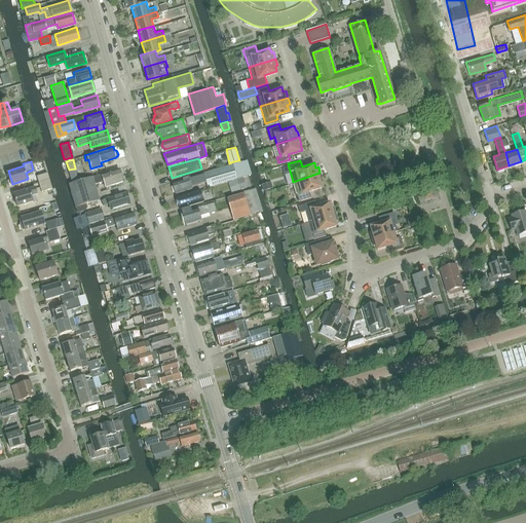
[(229,163),(203,171),(205,181),(207,185),(237,176),(233,161),(229,163)]
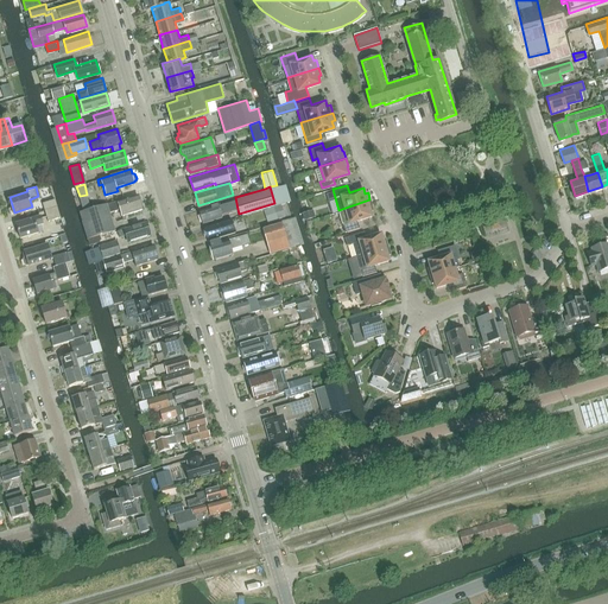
[(138,194),(107,203),(111,211),(120,209),(122,214),(143,208),(141,205),(144,204),(143,201),(140,199),(138,194)]
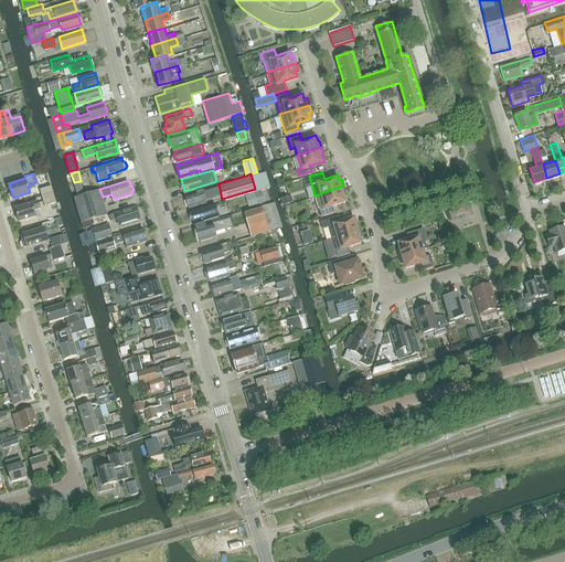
[(39,187),(41,193),(53,190),(51,183),(39,187)]
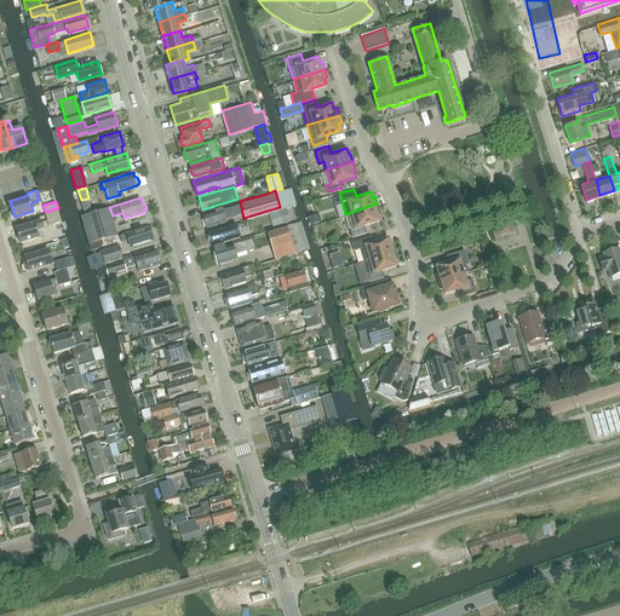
[(240,201),(202,212),(206,225),(227,219),(227,217),(242,213),(240,201)]
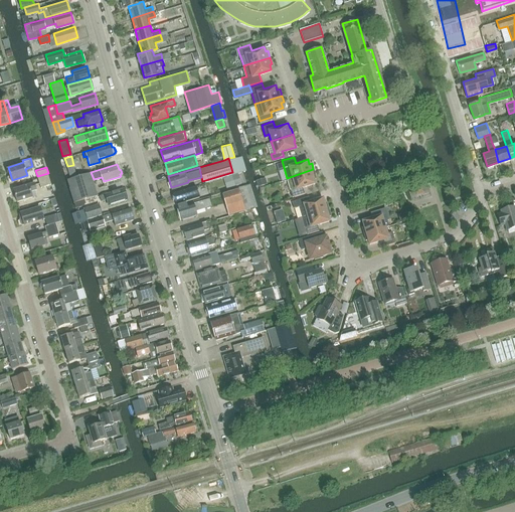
[(313,169),(287,178),(292,195),(304,191),(302,185),(315,181),(313,177),(315,176),(313,169)]
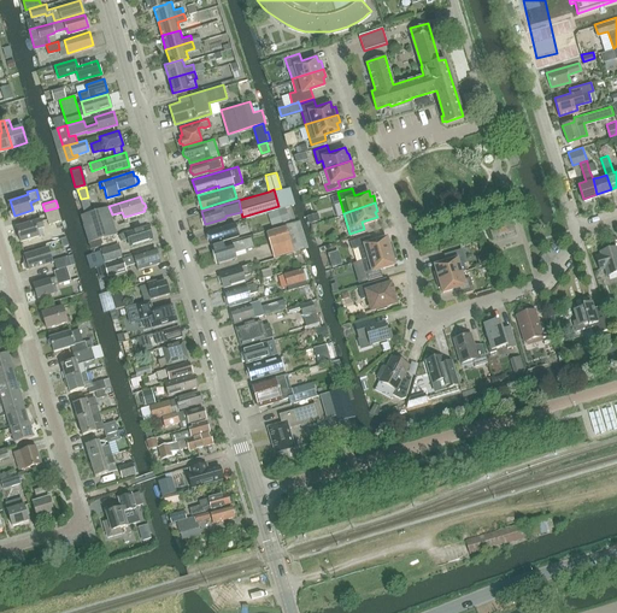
[(275,208),(278,220),(289,217),(286,205),(275,208)]
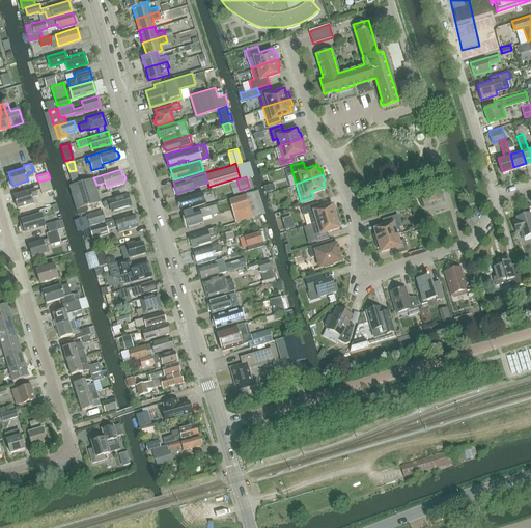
[(96,185),(93,177),(70,185),(77,207),(101,200),(96,185)]
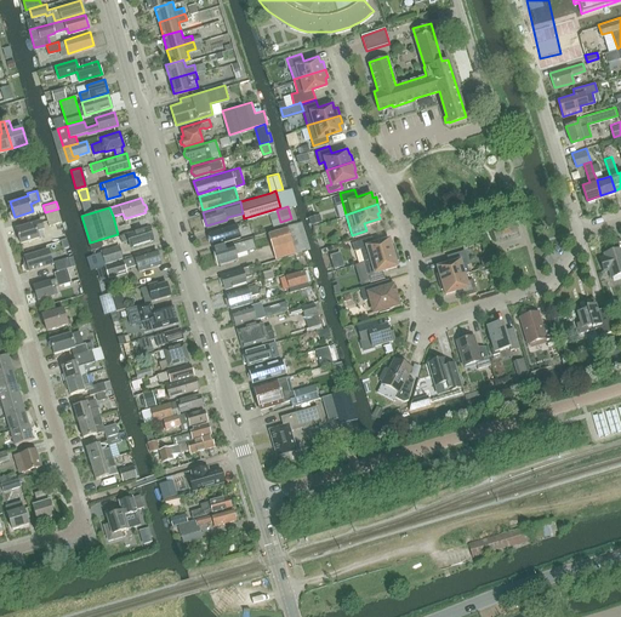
[(58,209),(45,212),(49,224),(62,220),(58,209)]
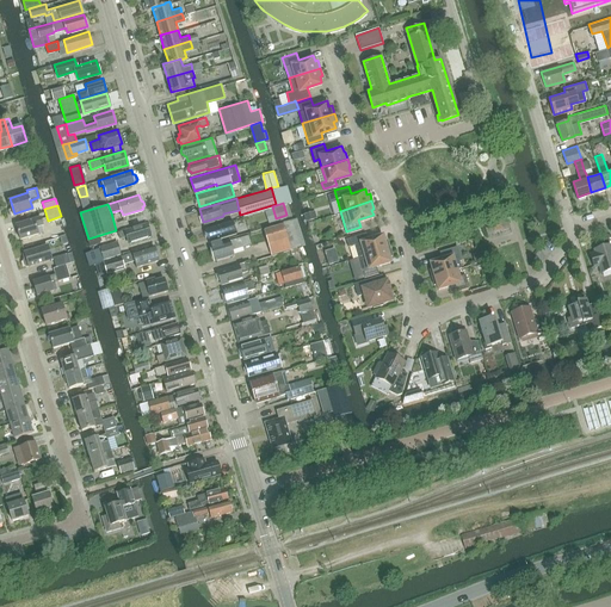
[(17,223),(20,236),(38,231),(37,224),(43,223),(41,216),(17,223)]
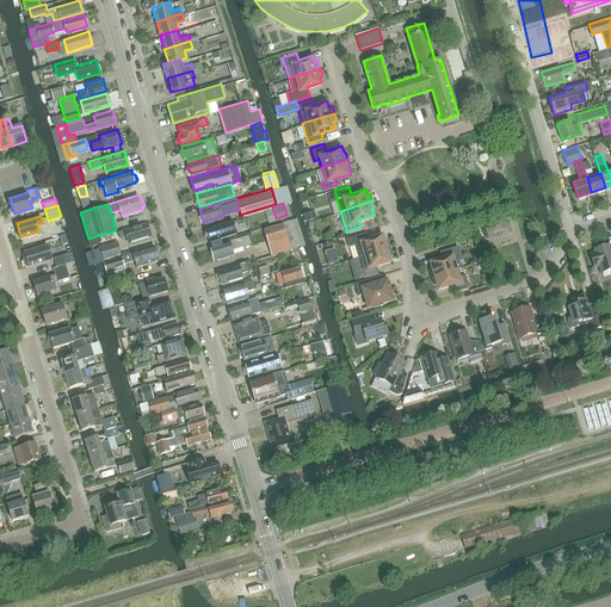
[(205,227),(209,240),(236,231),(233,218),(205,227)]
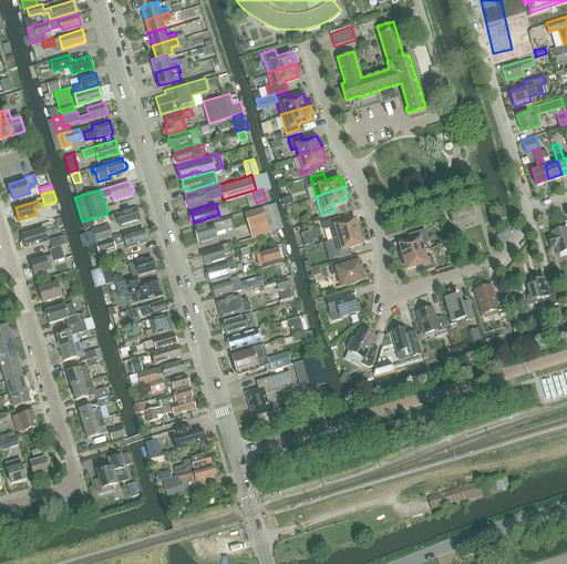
[(464,203),(455,206),(457,213),(466,211),(464,203)]
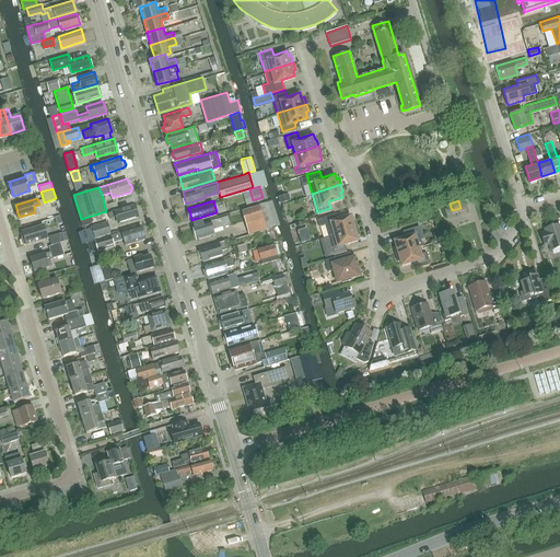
[(114,210),(108,212),(111,218),(117,216),(119,222),(123,220),(139,216),(135,204),(114,210)]
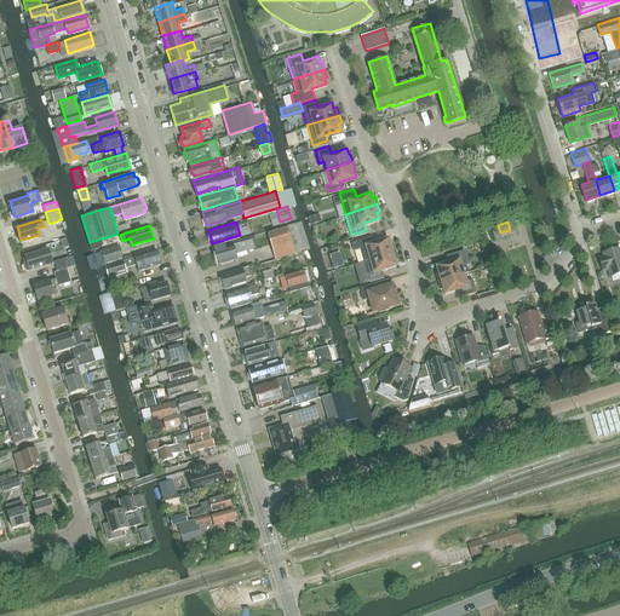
[(288,226),(268,232),(275,257),(296,251),(288,226)]
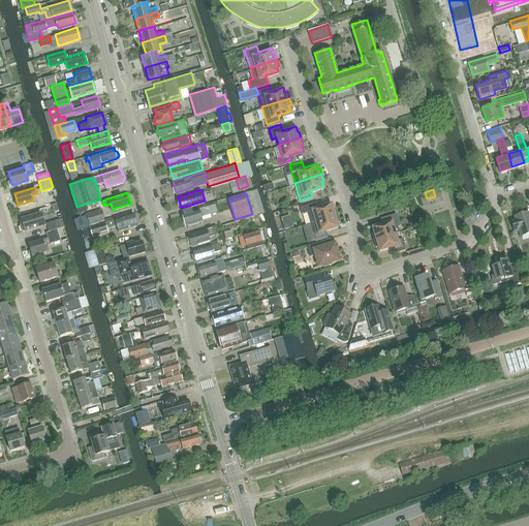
[(316,199),(300,205),(302,211),(306,210),(310,221),(337,212),(335,206),(333,207),(331,202),(318,206),(316,199)]
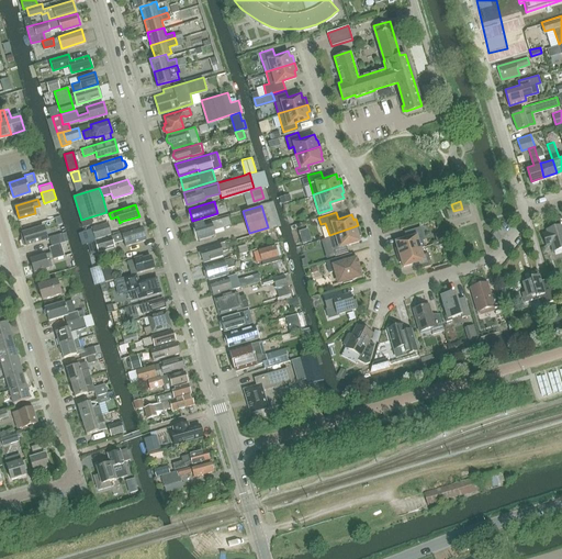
[(203,220),(192,223),(197,237),(215,232),(214,228),(224,225),(221,217),(204,222),(203,220)]
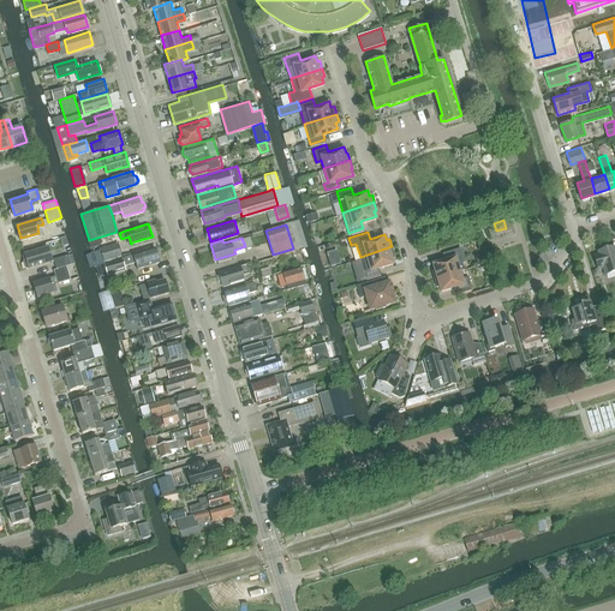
[(100,249),(103,258),(120,253),(118,241),(100,246),(100,249)]
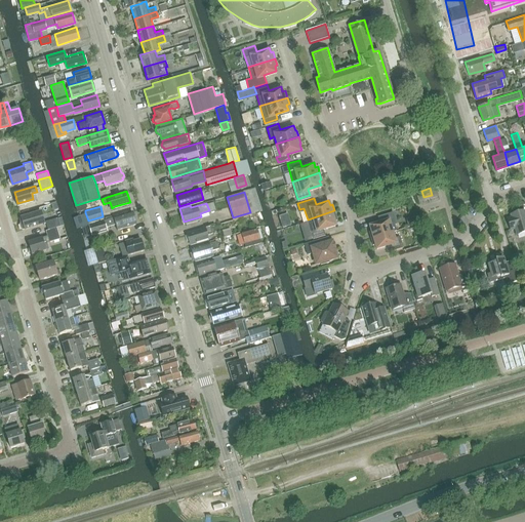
[(512,215),(507,216),(510,227),(515,226),(517,231),(524,228),(524,213),(523,208),(511,212),(512,215)]
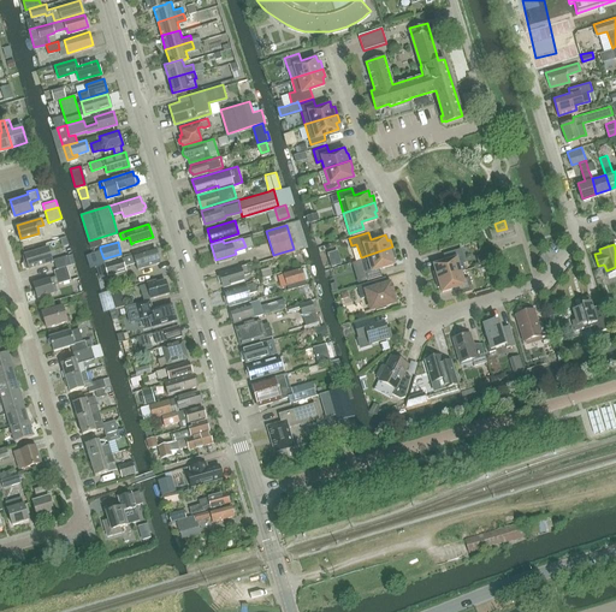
[(24,259),(23,261),(25,266),(27,267),(29,266),(29,267),(45,262),(51,260),(48,253),(49,253),(48,245),(24,253),(27,259),(24,259)]
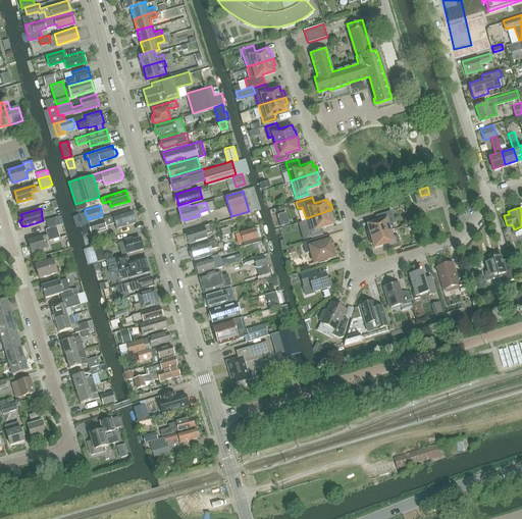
[(132,209),(104,218),(106,224),(115,222),(117,227),(136,221),(132,209)]
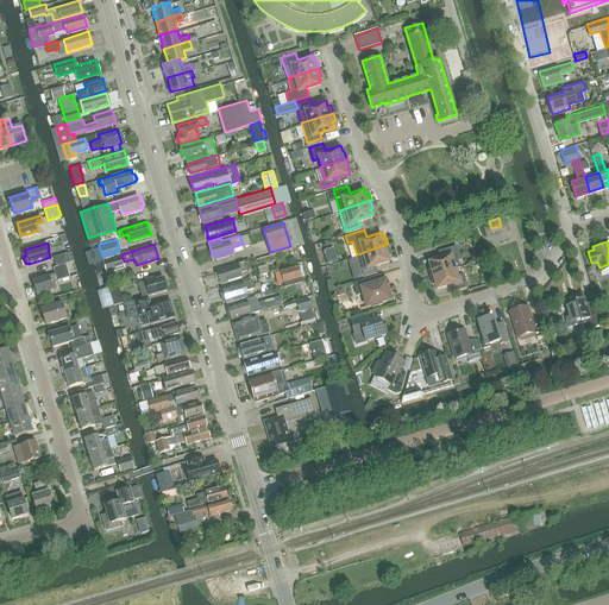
[(388,244),(357,254),(363,275),(377,270),(375,263),(389,258),(388,253),(390,252),(388,244)]
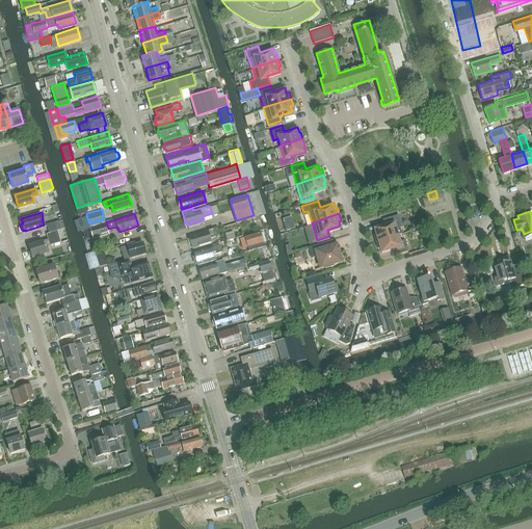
[(376,232),(373,232),(375,239),(397,232),(396,227),(401,225),(398,213),(386,216),(387,222),(374,227),(376,232)]
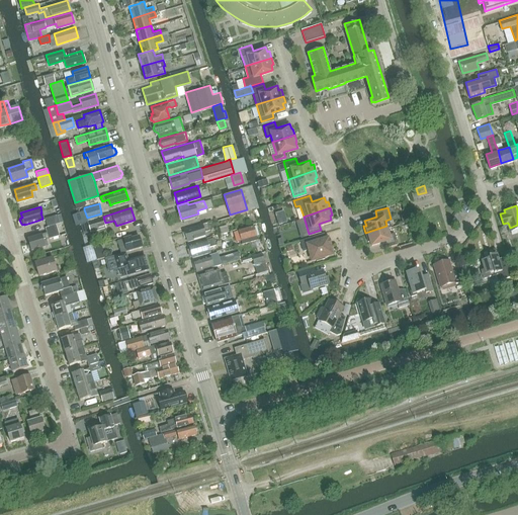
[(48,225),(55,223),(60,221),(57,212),(45,217),(48,225)]
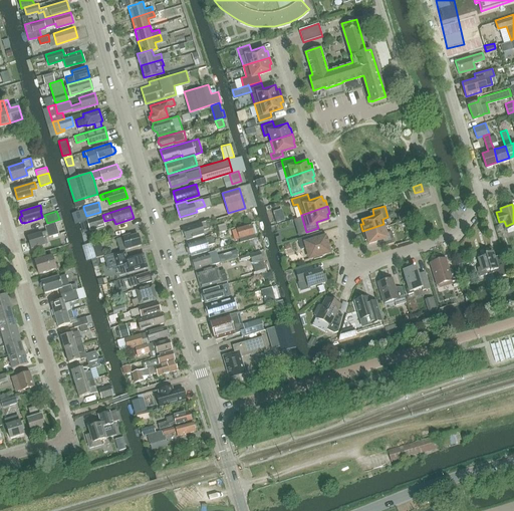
[(102,215),(87,220),(90,229),(105,224),(104,221),(102,215)]
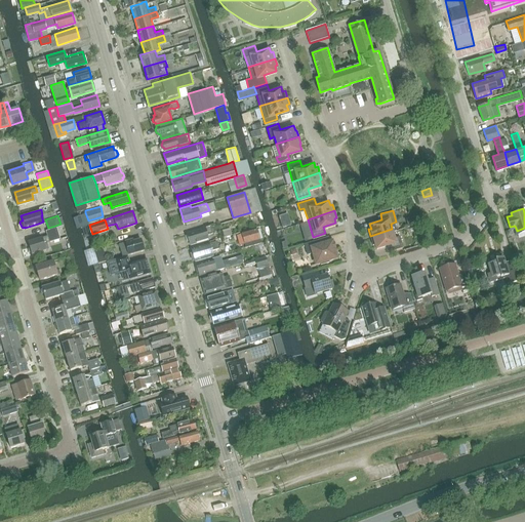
[(208,237),(207,232),(212,231),(210,225),(187,232),(190,243),(208,237)]
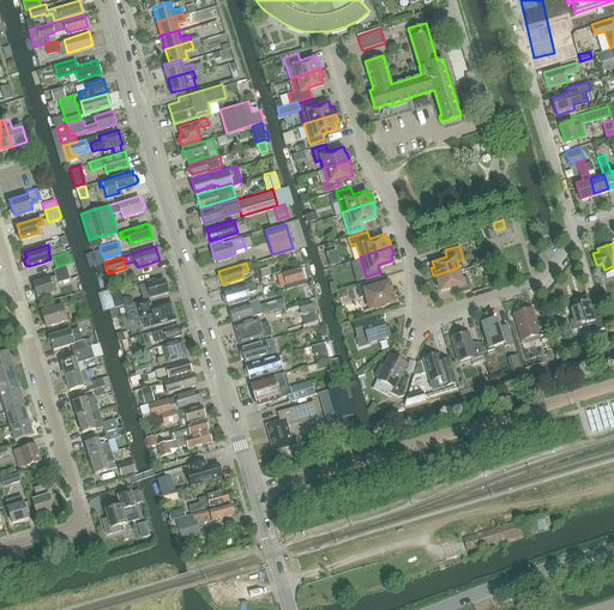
[(65,264),(56,266),(53,267),(55,273),(34,281),(38,295),(53,290),(50,283),(70,277),(65,264)]
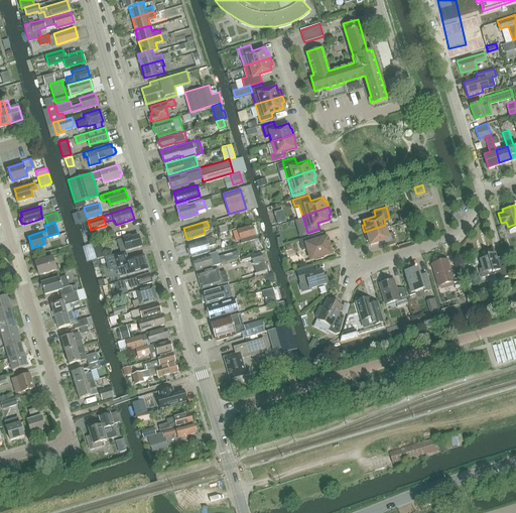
[(238,228),(240,237),(255,233),(252,224),(238,228)]
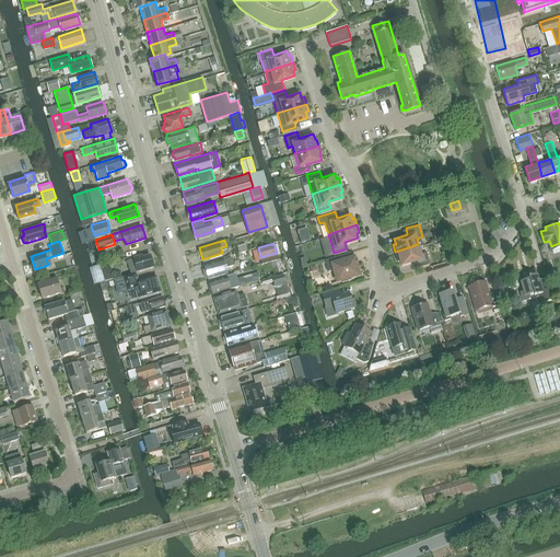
[(418,244),(395,252),(397,258),(400,257),(401,263),(415,259),(417,265),(430,262),(427,250),(420,251),(418,244)]
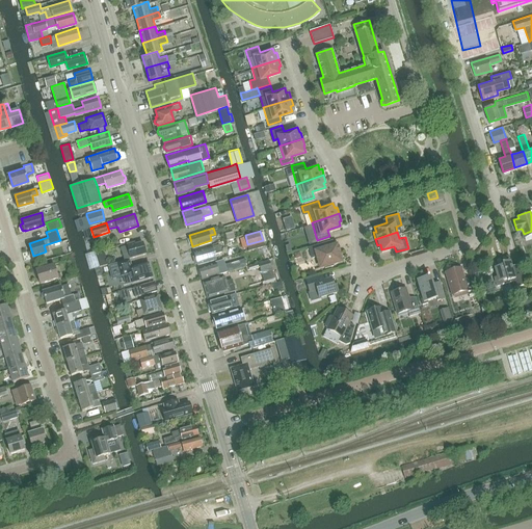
[(322,240),(308,245),(312,256),(317,254),(320,265),(324,263),(325,265),(334,263),(333,261),(341,259),(338,249),(337,244),(336,243),(324,246),(322,240)]
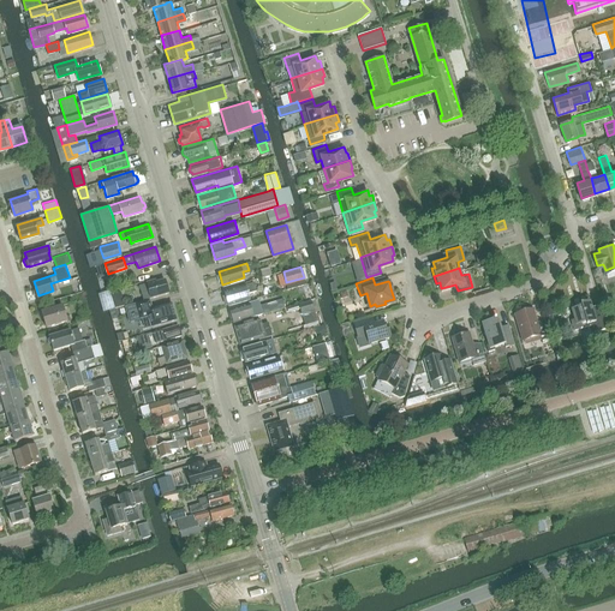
[(148,283),(141,286),(144,298),(169,291),(166,279),(156,281),(155,279),(147,281),(148,283)]
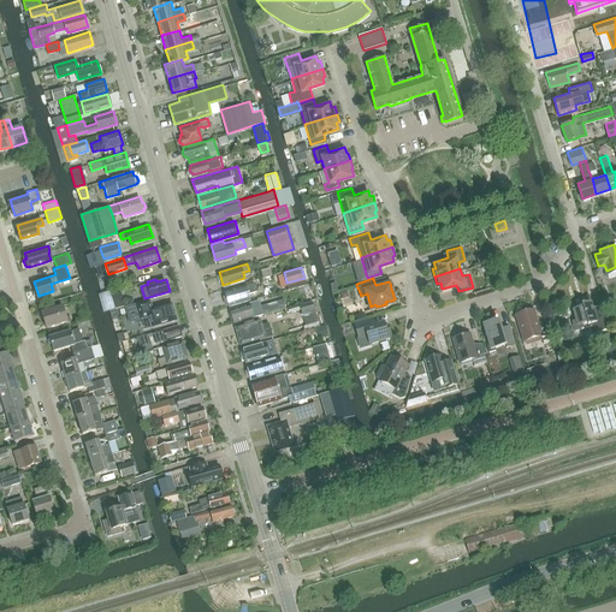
[(226,292),(223,295),(225,299),(227,301),(229,304),(250,298),(248,291),(256,289),(254,280),(225,289),(226,292)]
